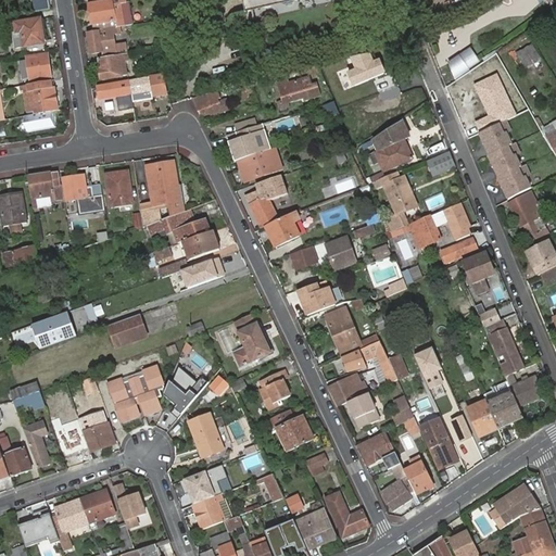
[(49,0),(30,0),(34,13),(51,11),(49,0)]
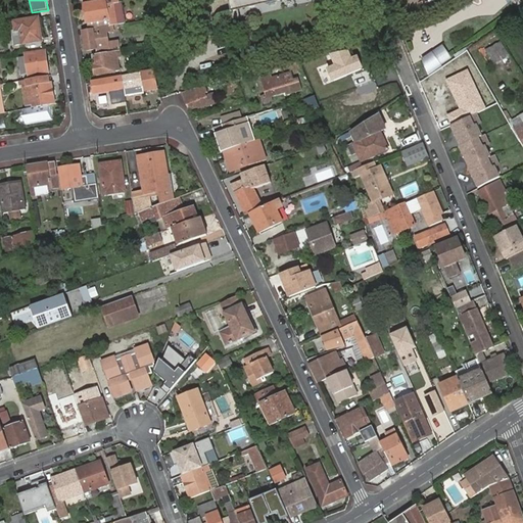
[(117,0),(112,0),(85,5),(89,31),(99,29),(107,28),(109,27),(125,24),(123,13),(121,13),(117,0)]
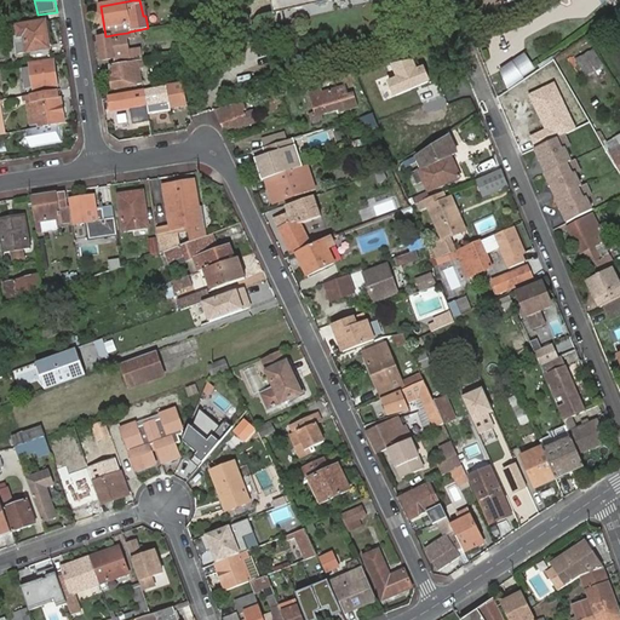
[(271,0),(275,11),(323,0),(271,0)]
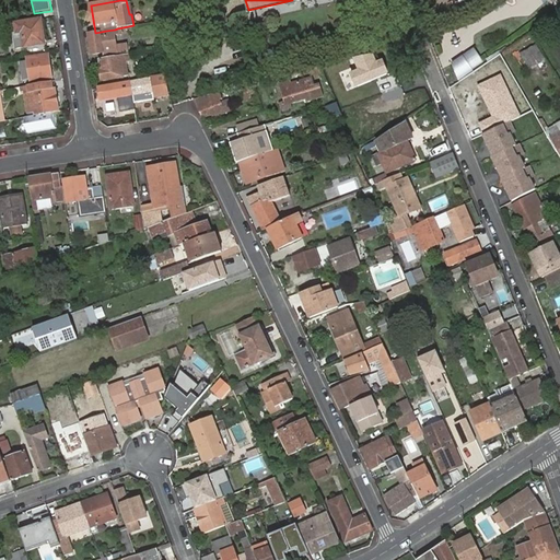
[(11,25),(16,49),(45,45),(41,20),(11,25)]
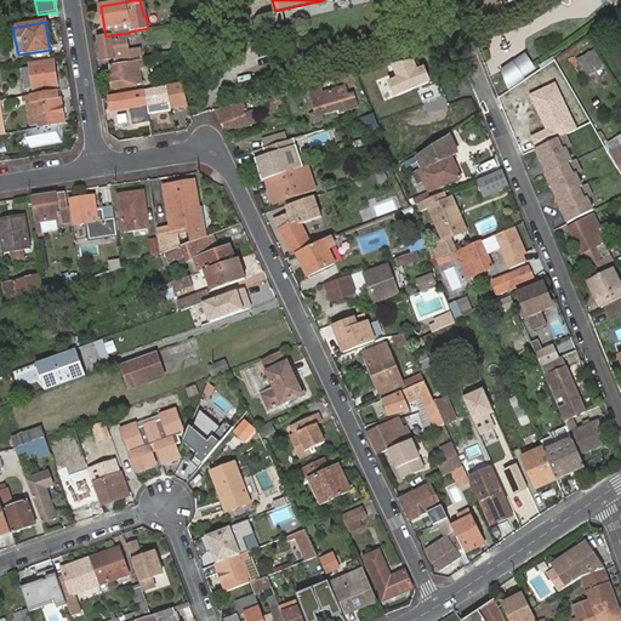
[(127,33),(118,34),(119,36),(101,40),(104,62),(115,60),(117,66),(144,61),(143,51),(130,53),(127,40),(131,39),(130,34),(130,32),(127,33)]
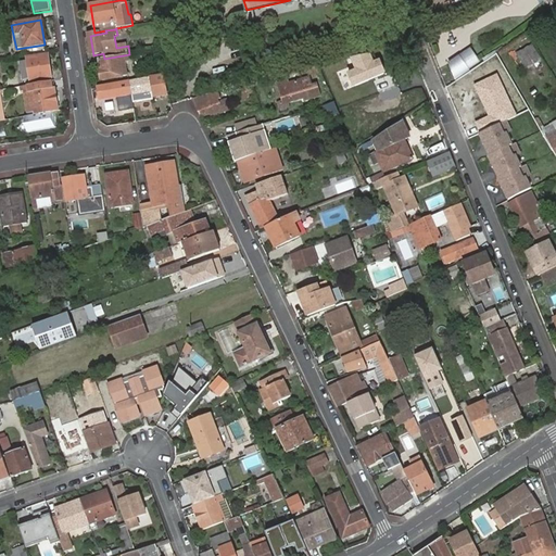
[(165,38),(166,48),(180,45),(179,35),(165,38)]
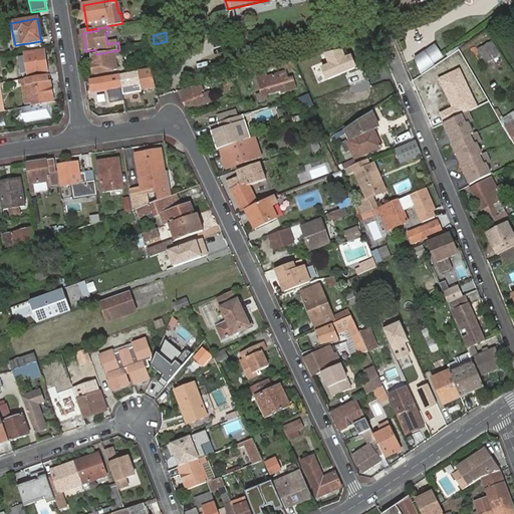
[(492,41),(480,48),(487,63),(500,55),(492,41)]
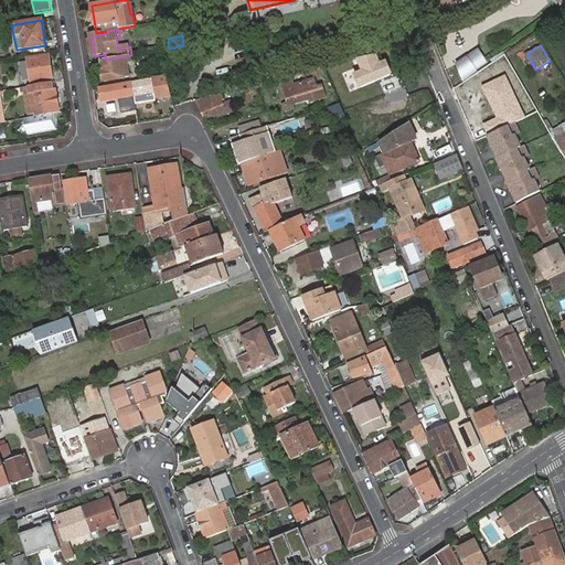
[(467,59),(473,73),(484,65),(478,51),(467,59)]
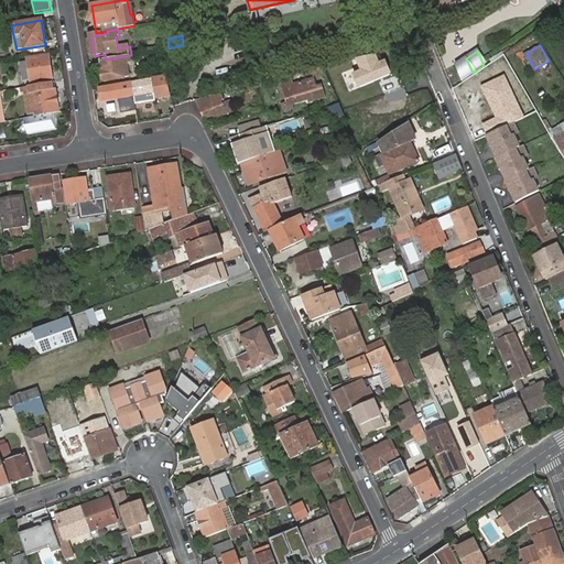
[(171,56),(174,74),(187,71),(184,54),(171,56)]
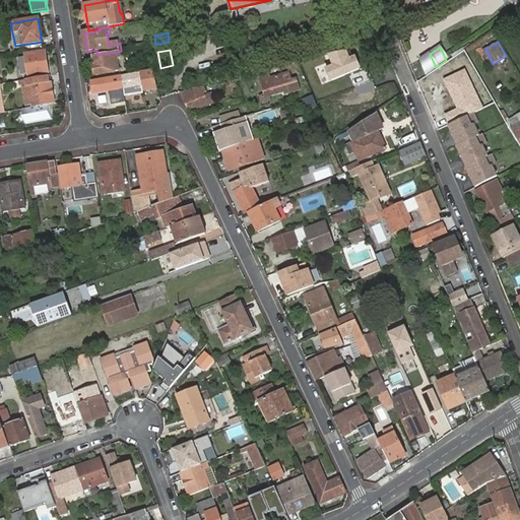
[(22,58),(25,75),(29,74),(29,76),(49,73),(45,51),(26,55),(26,57),(22,58)]
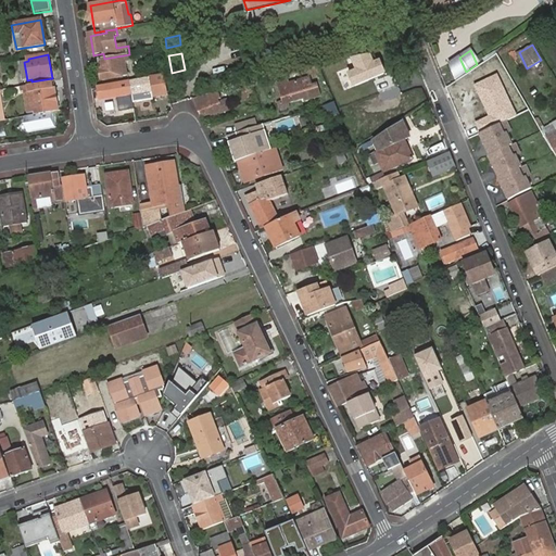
[(101,61),(102,71),(100,71),(102,80),(128,76),(126,62),(130,61),(129,57),(101,61)]
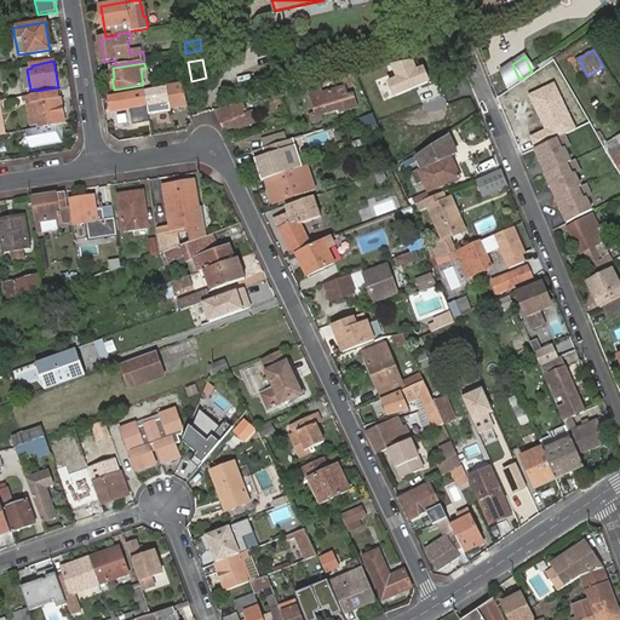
[(564,76),(556,63),(540,74),(538,75),(535,72),(506,91),(515,104),(530,95),(526,87),(533,82),(541,76),(546,85),(550,84),(563,112),(561,113),(566,124),(567,124),(570,131),(585,124),(561,78),(564,76)]
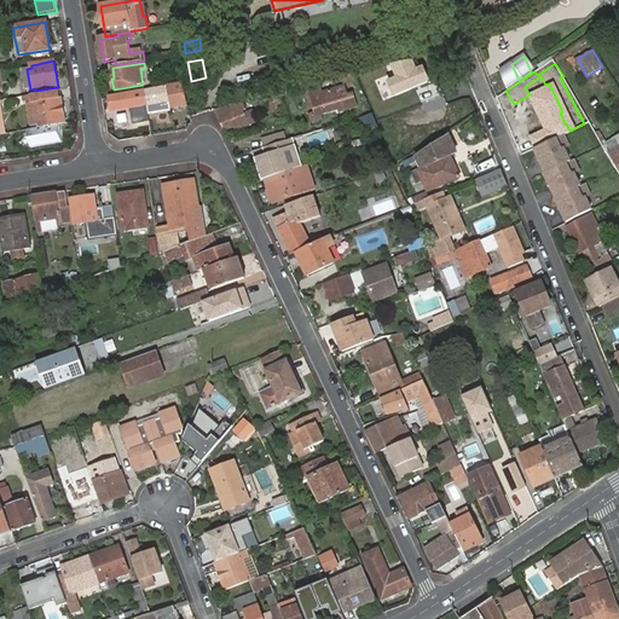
[(512,64),(499,71),(507,88),(519,80),(512,64)]
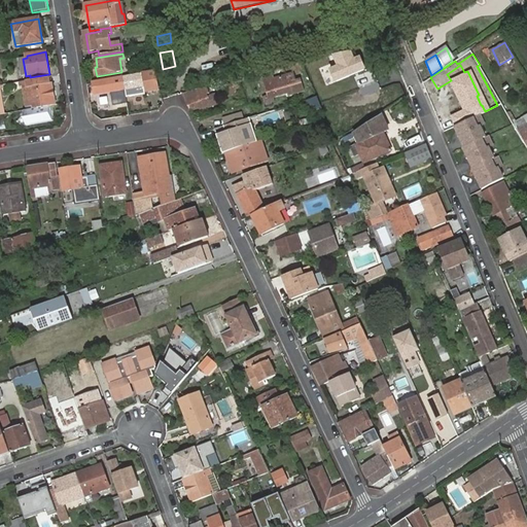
[(453,70),(447,74),(451,80),(456,76),(453,70)]
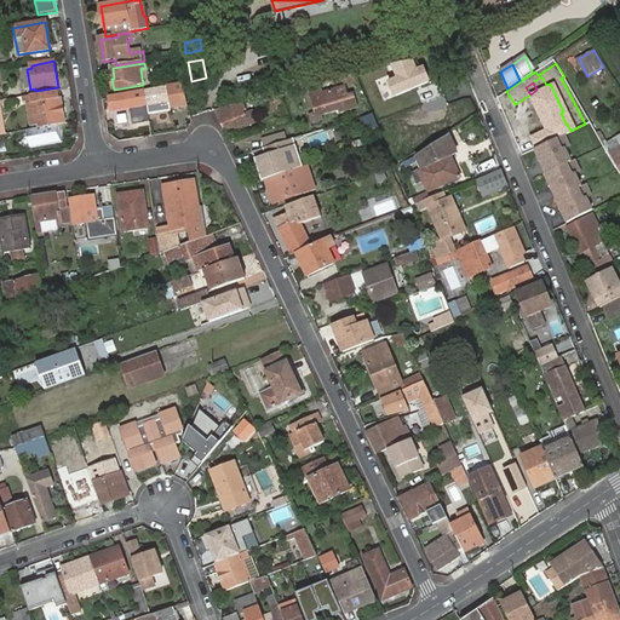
[(556,114),(561,113),(563,112),(550,84),(546,85),(544,91),(556,114)]
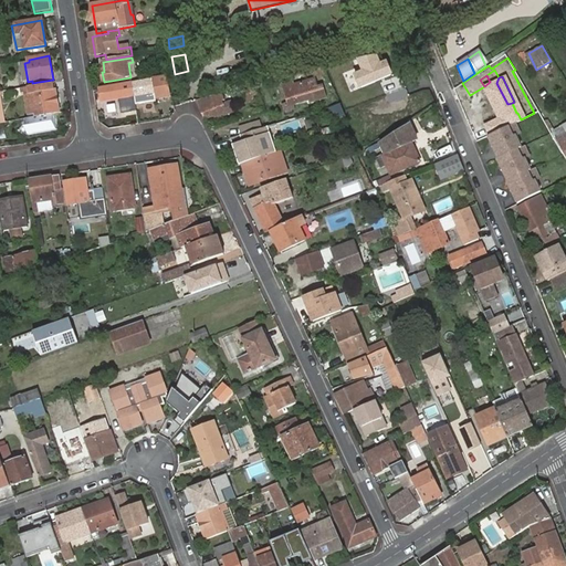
[(156,98),(171,95),(169,77),(101,90),(103,102),(114,100),(115,107),(124,106),(123,98),(155,92),(156,98)]
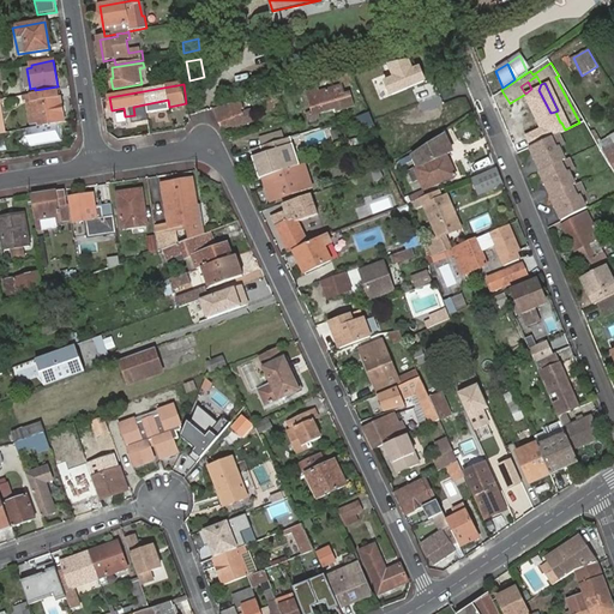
[(309,94),(315,115),(348,106),(343,88),(319,94),(319,91),(309,94)]
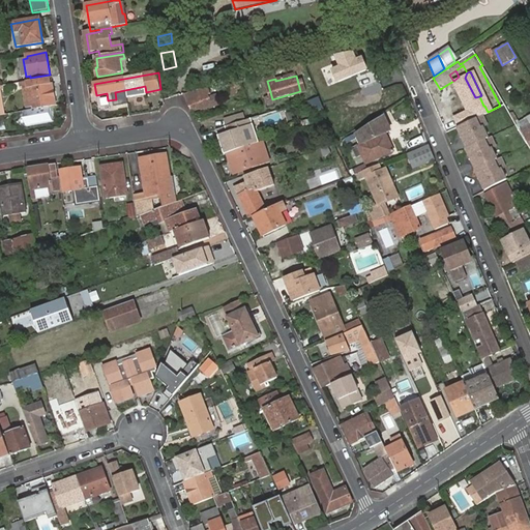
[(56,106),(52,78),(23,82),(27,107),(33,106),(34,110),(53,107),(56,106)]
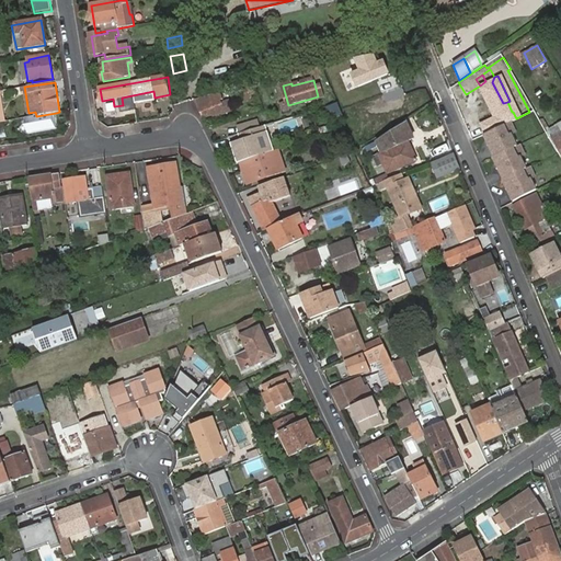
[(230,100),(221,103),(219,93),(213,94),(194,100),(203,117),(215,114),(216,117),(235,112),(230,100)]
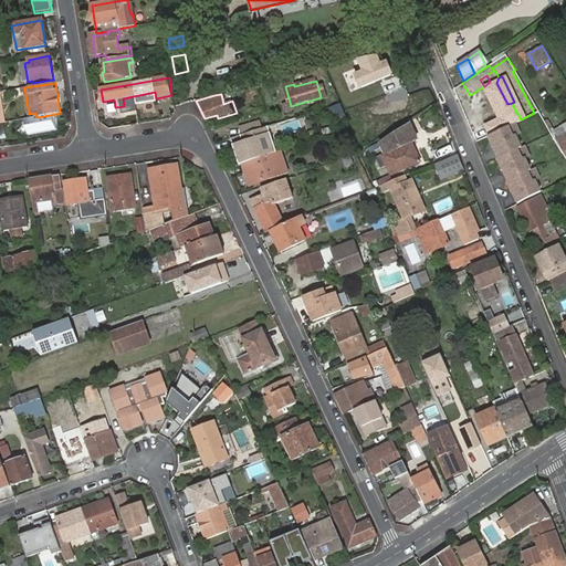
[(37,117),(27,118),(29,135),(60,129),(56,114),(37,117)]
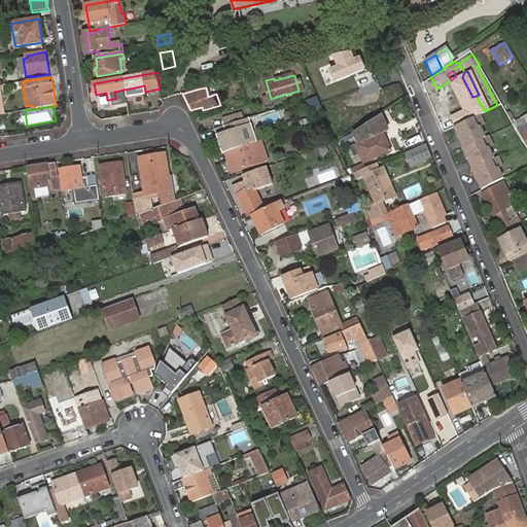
[(242,112),(221,118),(224,127),(236,124),(244,120),(242,112)]
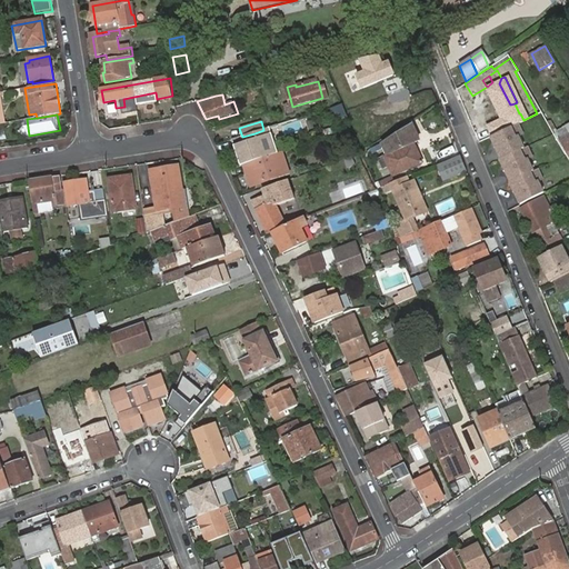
[(287,125),(286,123),(275,127),(278,138),(296,132),(292,122),(287,125)]
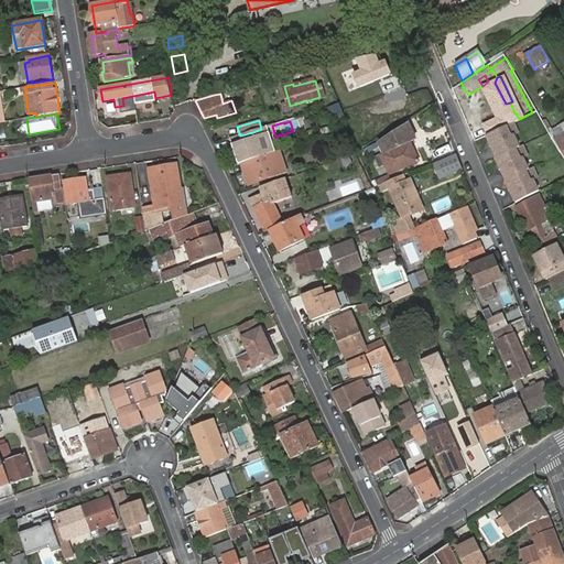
[(519,132),(514,121),(507,126),(512,136),(517,133),(519,132)]
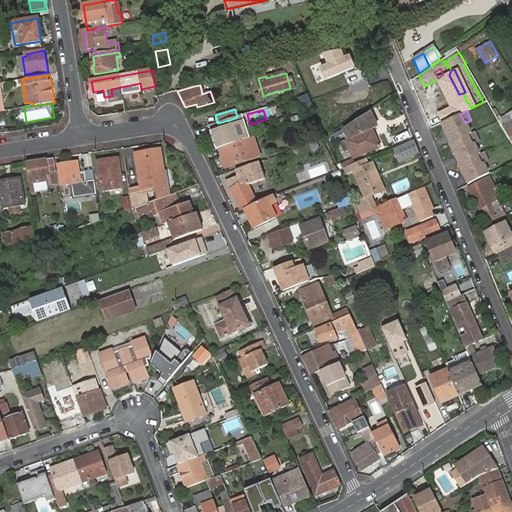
[(460,114),(442,123),(451,143),(469,135),(474,132),(469,121),(465,123),(460,114)]
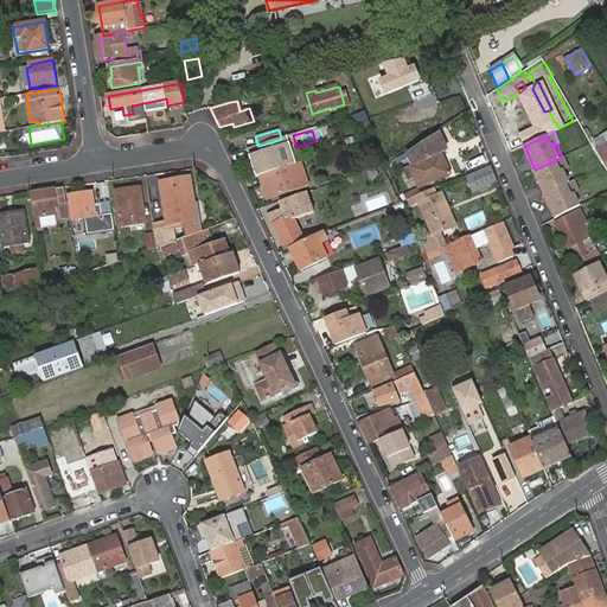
[(249,158),(256,178),(260,177),(283,168),(278,149),(288,146),(286,138),(281,139),(272,142),(274,149),(249,158)]
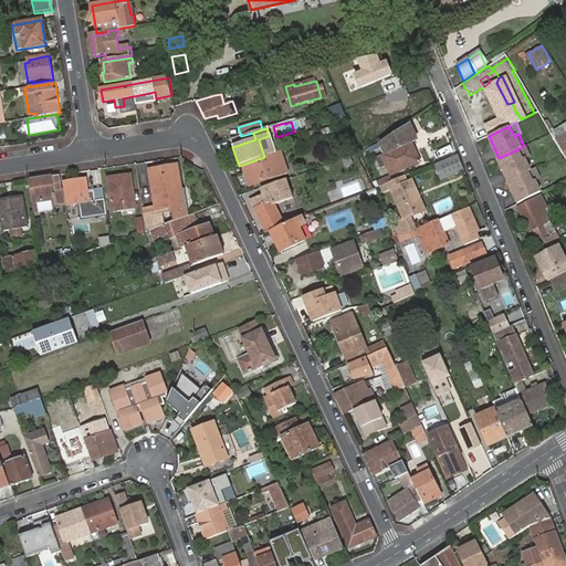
[(397,132),(380,143),(383,147),(384,148),(401,140),(400,137),(397,132)]
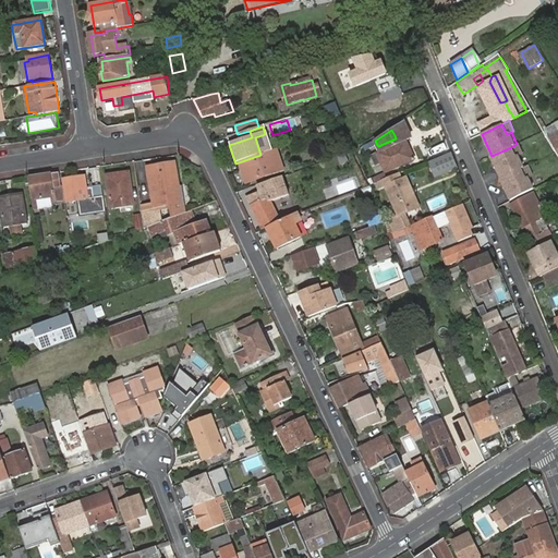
[(550,132),(546,134),(550,143),(555,141),(550,132)]
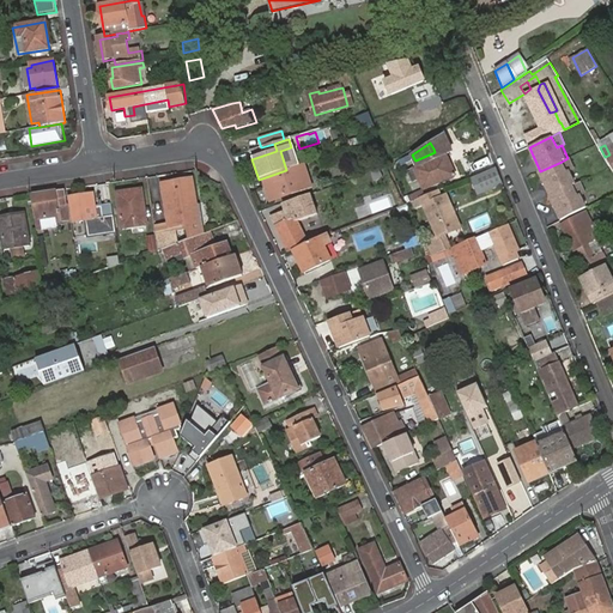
[(441,146),(434,149),(435,152),(416,161),(418,167),(414,168),(414,169),(410,171),(414,181),(419,178),(424,189),(455,175),(445,153),(444,155),(441,146)]
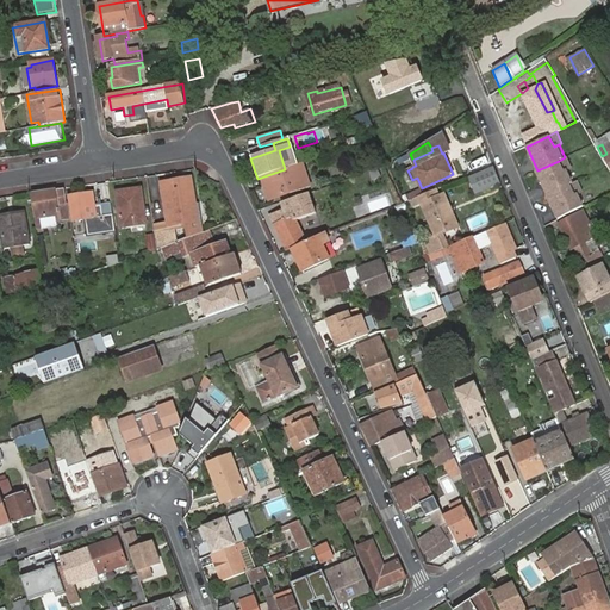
[(412,159),(410,154),(398,160),(400,165),(412,159)]
